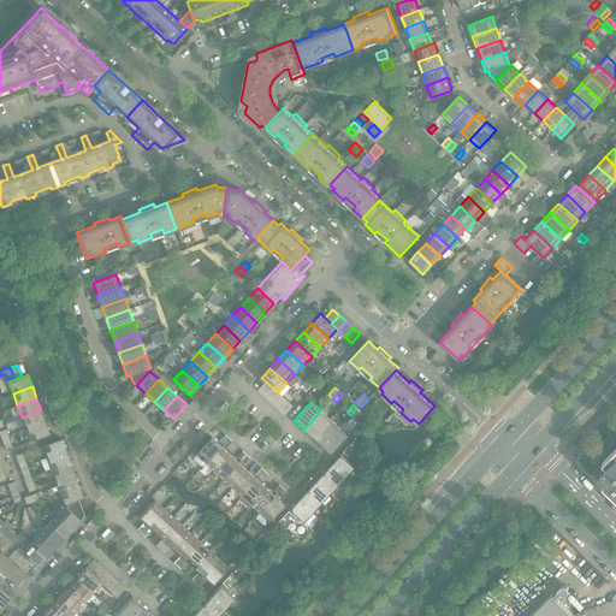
[(363,420),(363,414),(356,408),(350,415),(360,424),(363,420)]
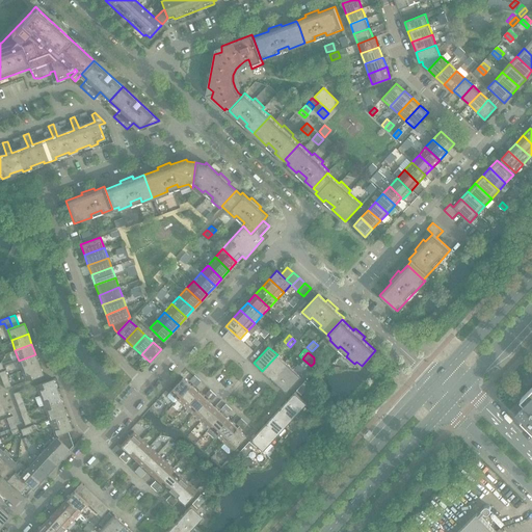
[(38,364),(35,354),(19,361),(22,370),(38,364)]
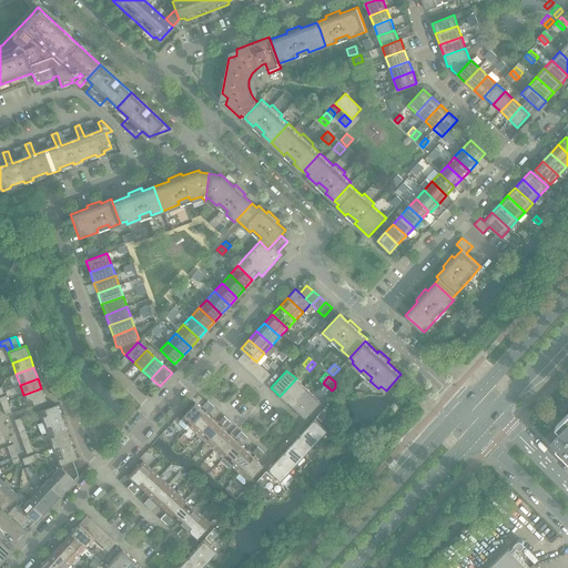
[(288,404),(304,386),(296,378),(280,396),(288,404)]
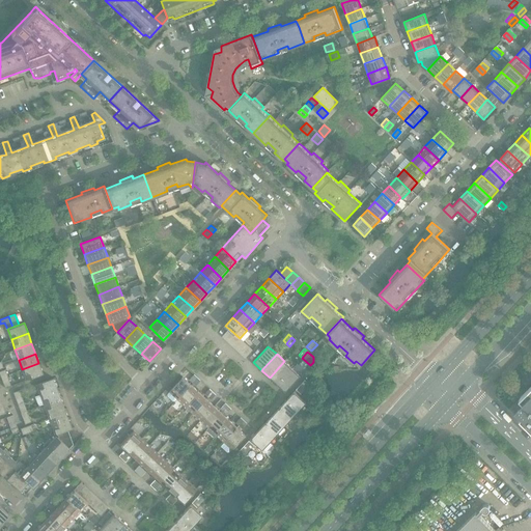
[(277,385),(292,368),(284,361),(270,378),(277,385)]
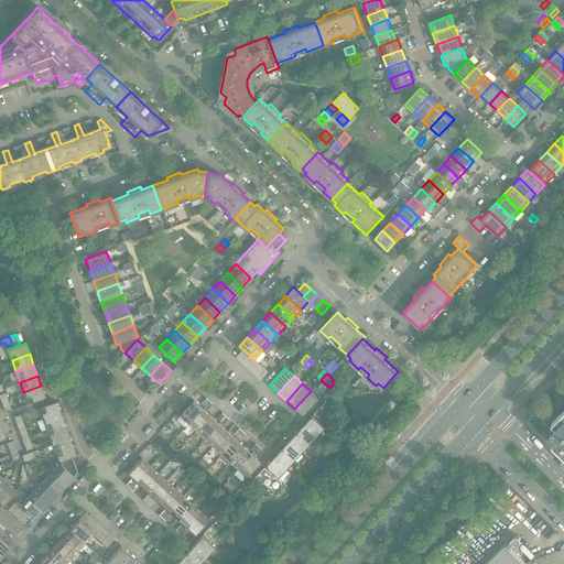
[(45,397),(41,386),(23,392),(28,403),(45,397)]
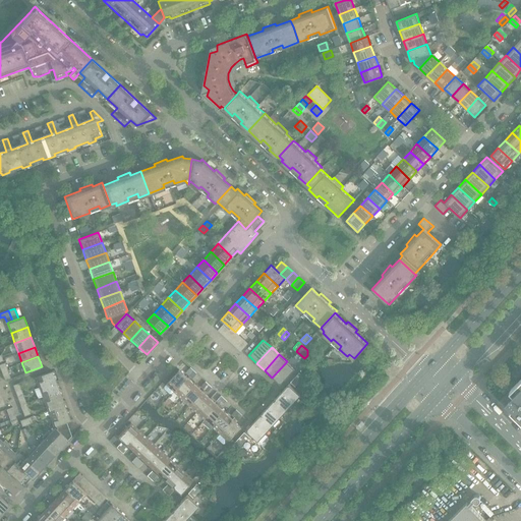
[(280,385),(294,368),(287,361),(272,378),(280,385)]
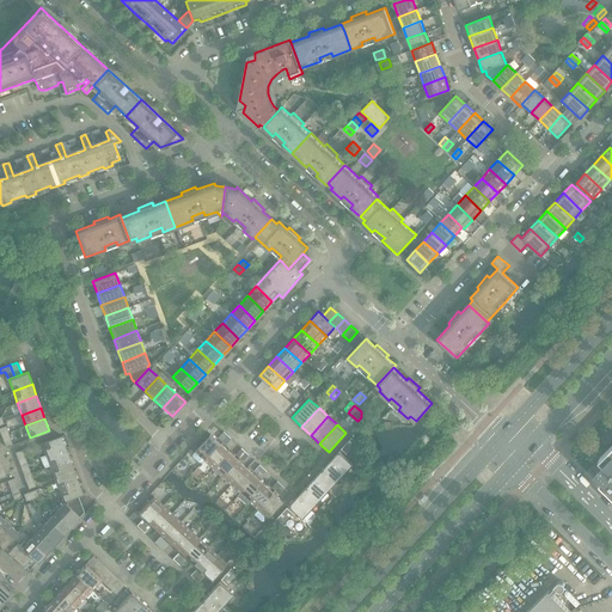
[(204,459),(220,444),(210,434),(195,451),(196,451),(193,454),(193,457),(200,463),(202,463),(204,459)]
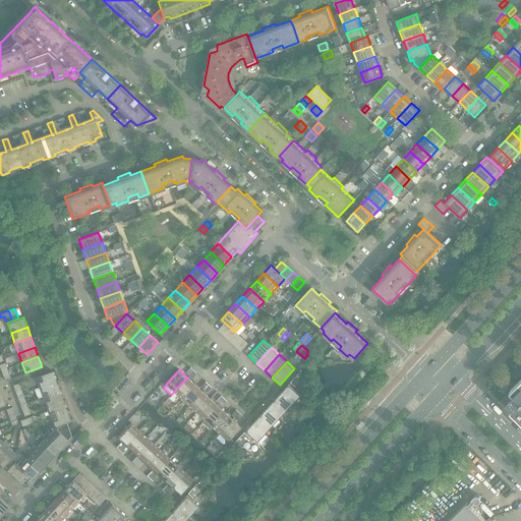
[(56,381),(52,370),(36,377),(39,387),(56,381)]
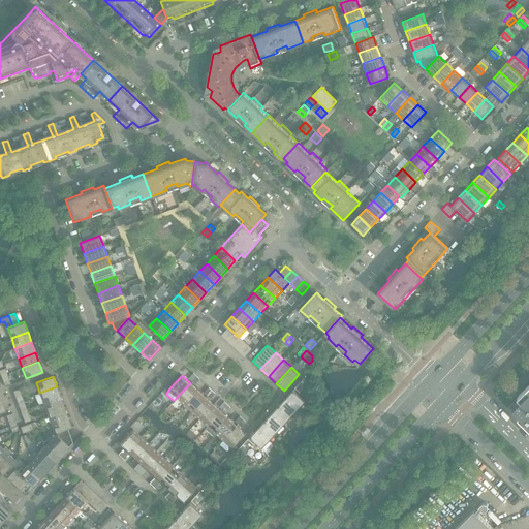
[(185,404),(197,391),(190,383),(177,397),(185,404)]
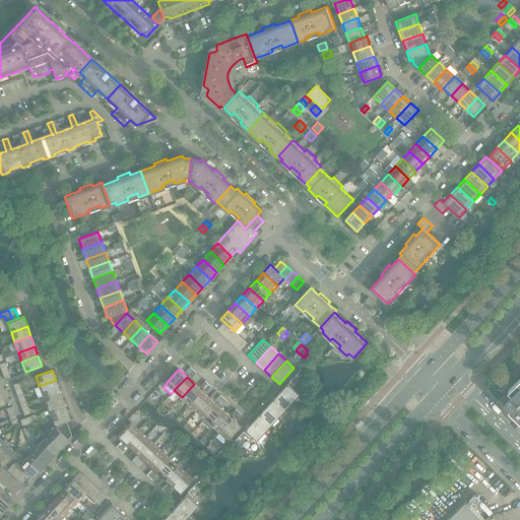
[(303,395),(312,385),(305,378),(296,388),(303,395)]
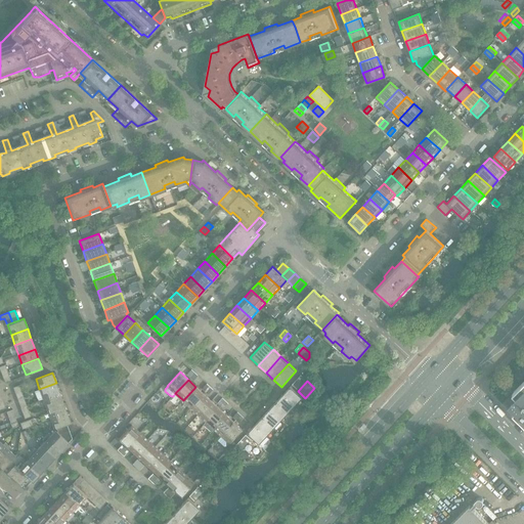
[(523,381),(514,392),(516,394),(518,396),(511,404),(518,411),(516,415),(523,422),(523,381)]
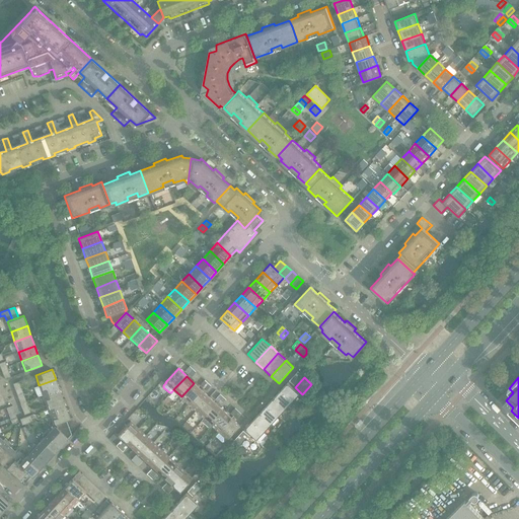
[(59,389),(56,379),(39,385),(43,395),(59,389)]
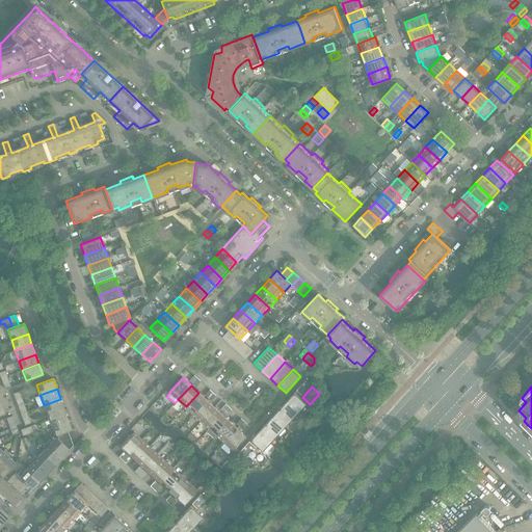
[(307,403),(294,392),(287,400),(299,411),(307,403)]
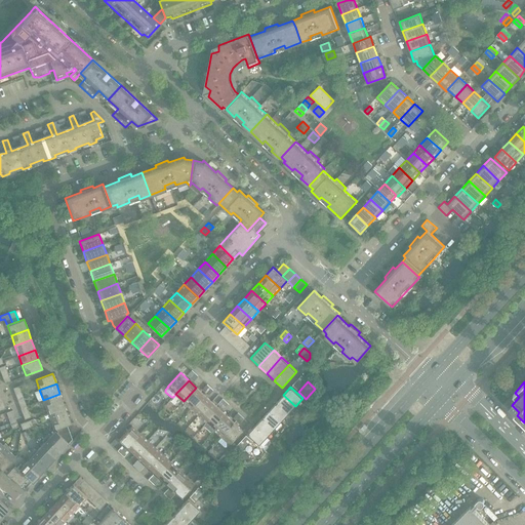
[(191,408),(204,395),(196,388),(184,401),(191,408)]
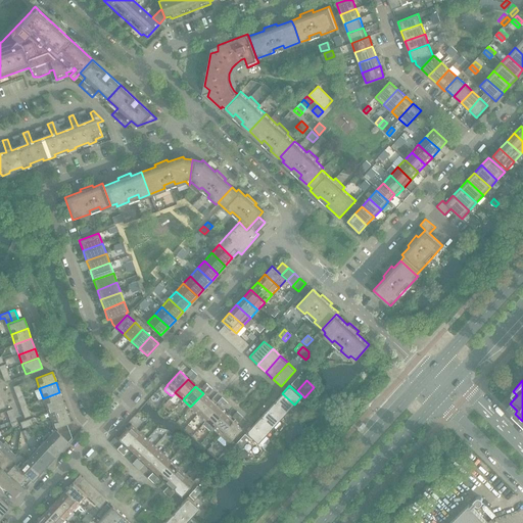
[(63,401),(59,392),(43,398),(46,409),(63,401)]
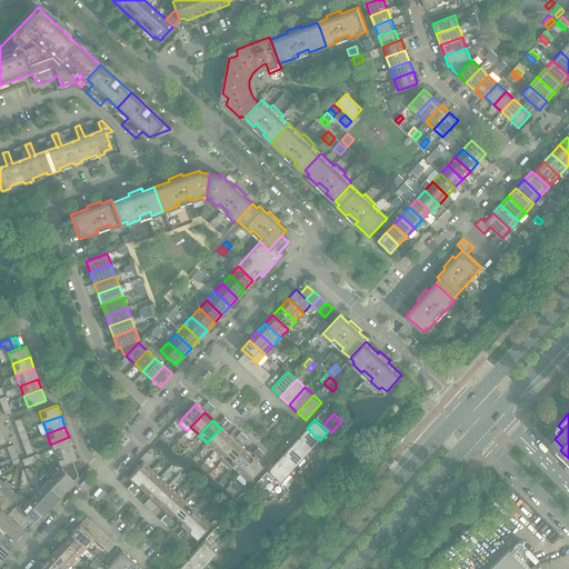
[(216,450),(229,436),(221,428),(207,442),(216,450)]
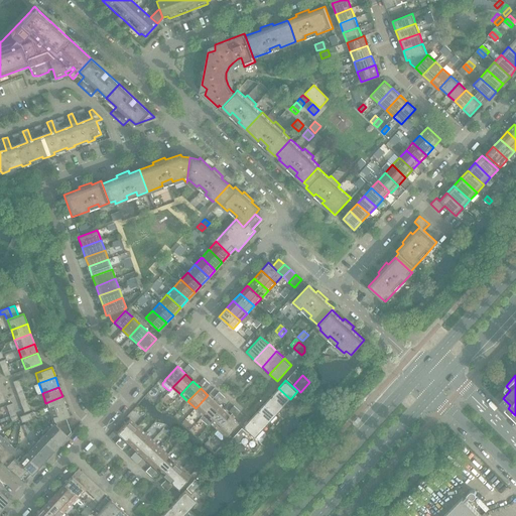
[(290,399),(278,388),(271,396),(283,407),(290,399)]
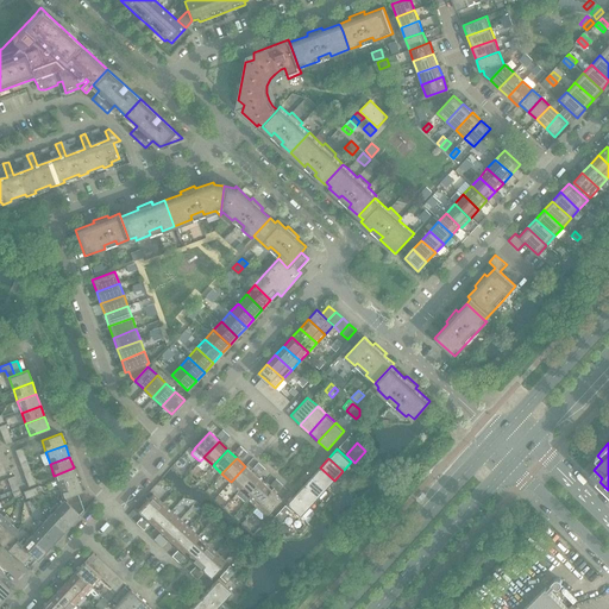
[(239,490),(255,475),(245,466),(231,482),(239,490)]
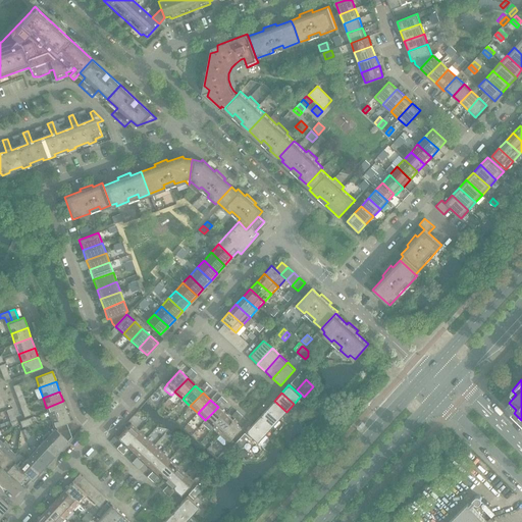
[(66,411),(63,401),(46,408),(50,417),(66,411)]
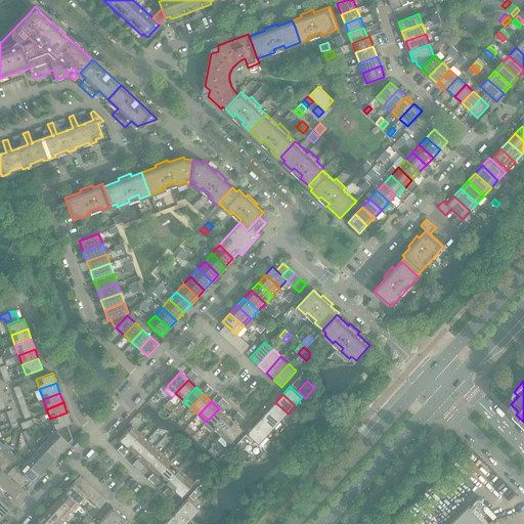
[(288,413),(275,402),(268,409),(280,421),(288,413)]
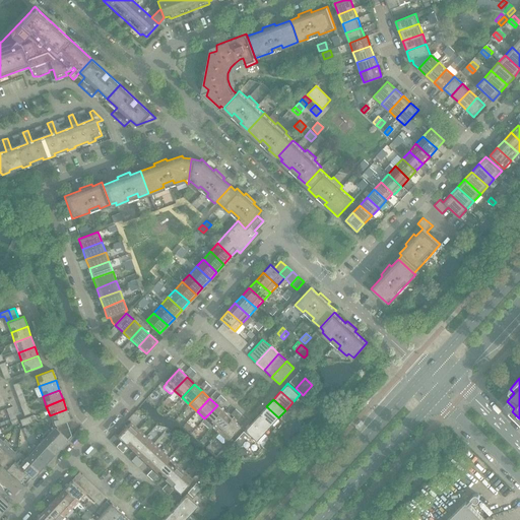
[(212,426),(224,411),(217,405),(204,418),(205,418),(202,421),(209,429),(212,426)]
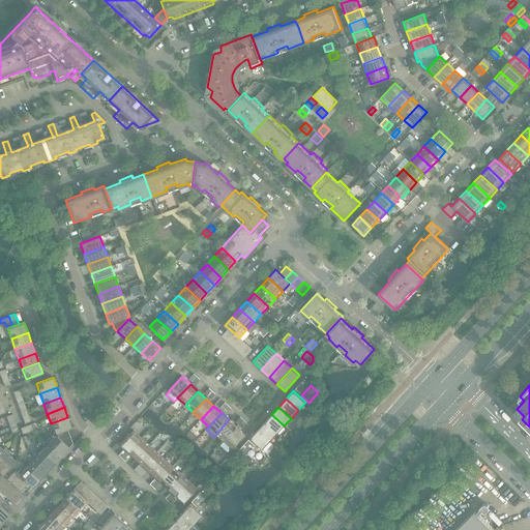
[(17,424),(12,414),(6,416),(10,427),(17,424)]
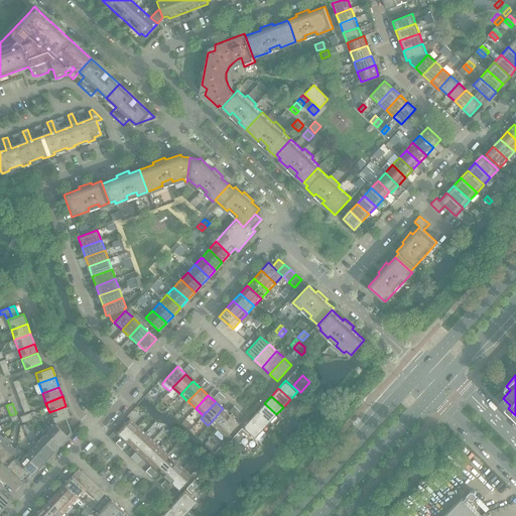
[(276,414),(264,403),(257,411),(269,422),(276,414)]
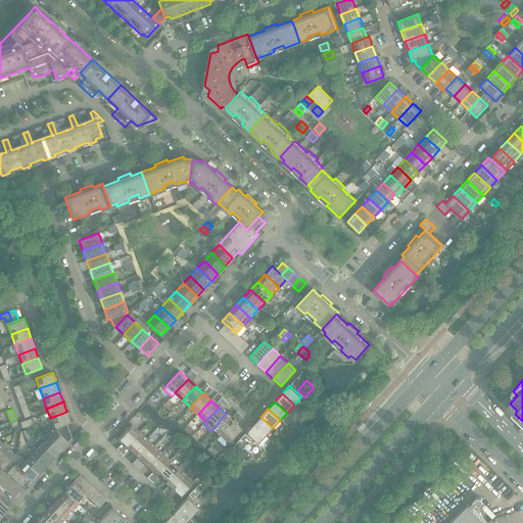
[(70,422),(68,416),(66,412),(50,418),(54,428),(56,427),(66,424),(70,422)]
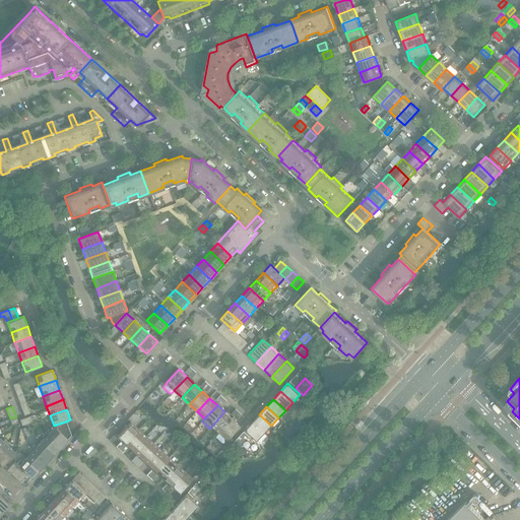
[(219,433),(233,418),(224,411),(212,426),(219,433)]
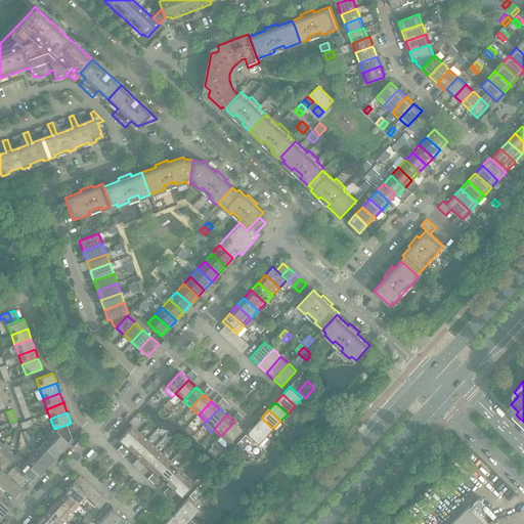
[(273,429),(261,418),(254,425),(266,436),(273,429)]
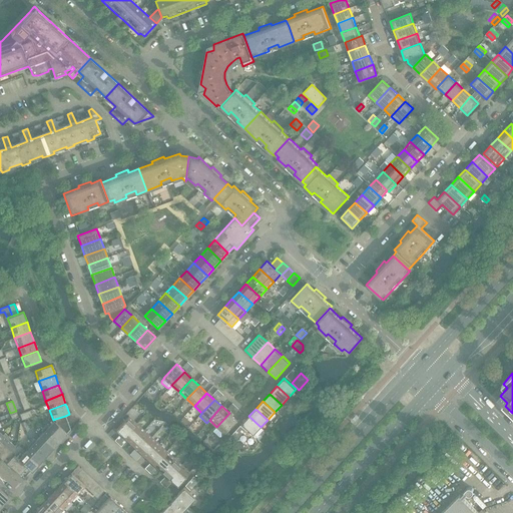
[(221,437),(237,421),(229,413),(216,427),(212,431),(219,437),(221,437)]
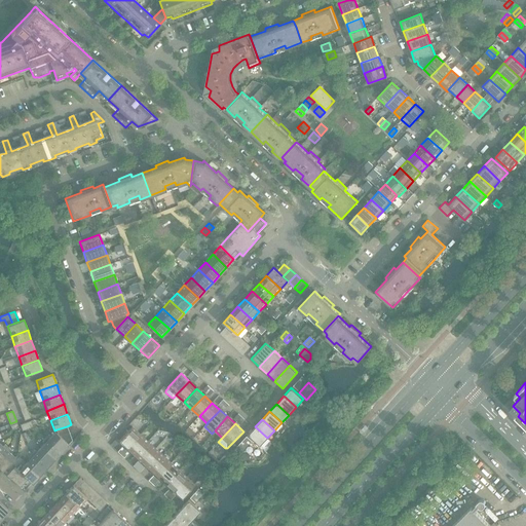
[(72,440),(67,426),(57,429),(57,433),(68,444),(72,440)]
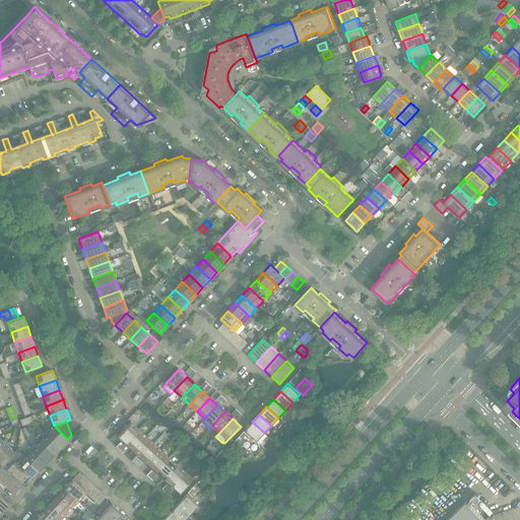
[(126,443),(138,430),(130,421),(118,436),(126,443)]
